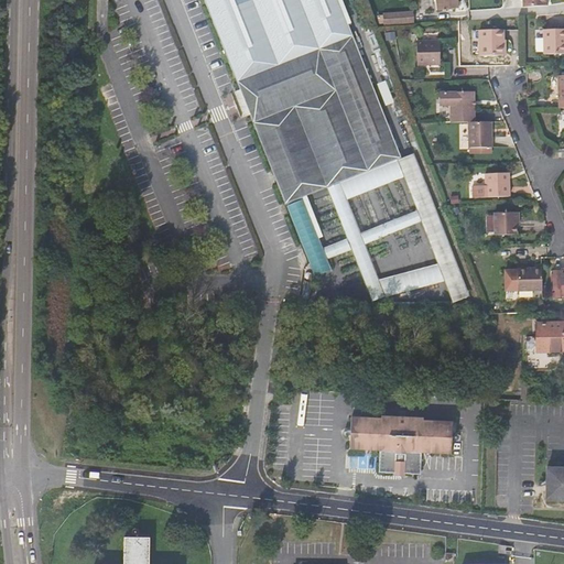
[(202,0),(238,87),(248,111),(253,123),(337,89),(367,169),(401,155),(338,0),(202,0)]
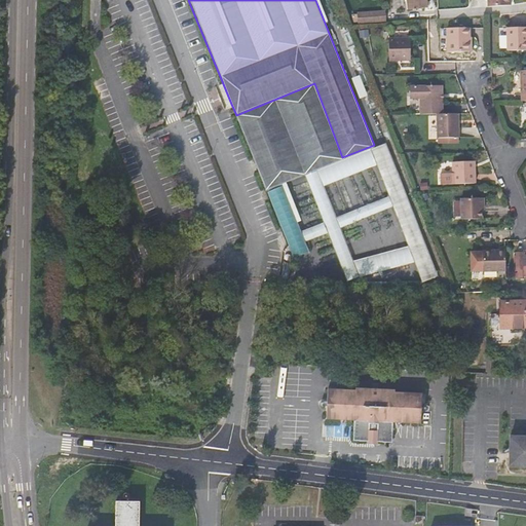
[(407,0),(408,10),(427,9),(426,0),(407,0)]
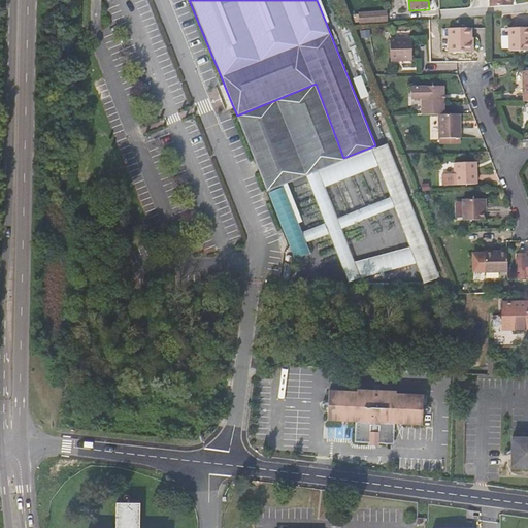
[(359,12),(360,24),(389,21),(388,9),(359,12)]
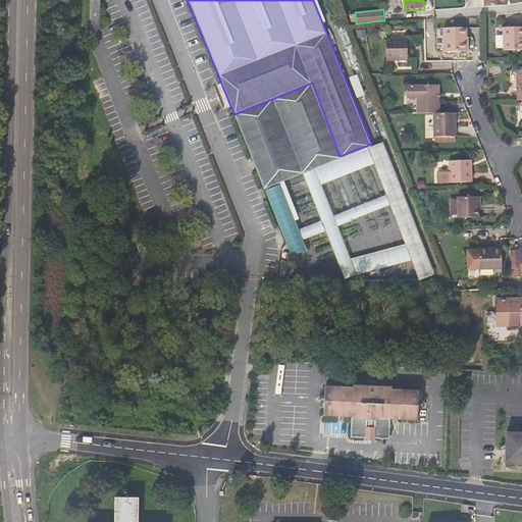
[(521,48),(521,41),(521,27),(502,28),(502,50),(521,49),(521,48)]
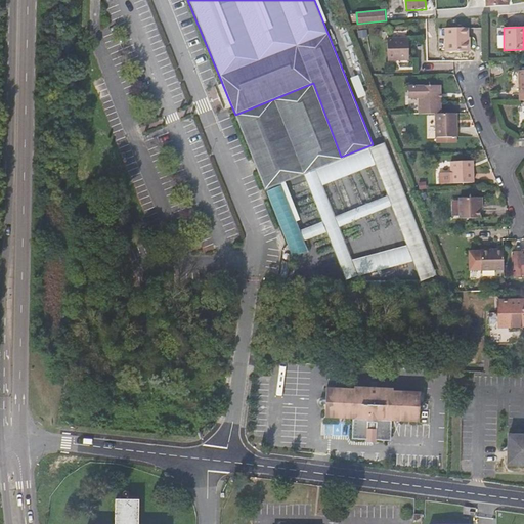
[(466,52),(466,36),(466,29),(436,29),(436,52),(466,52)]
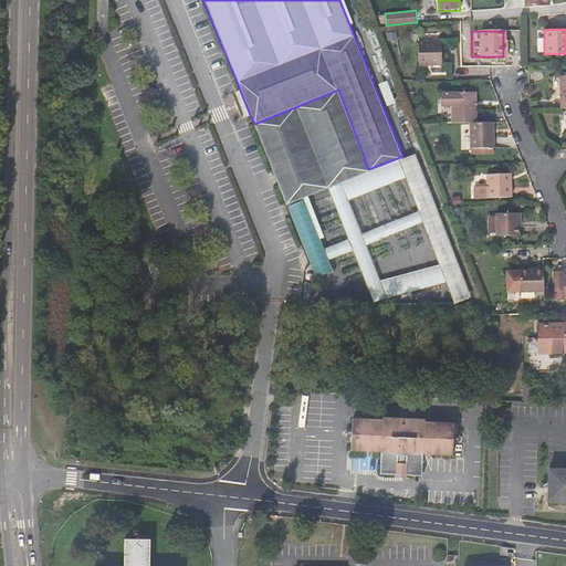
[(441,41),(418,42),(419,66),(442,65),(441,41)]
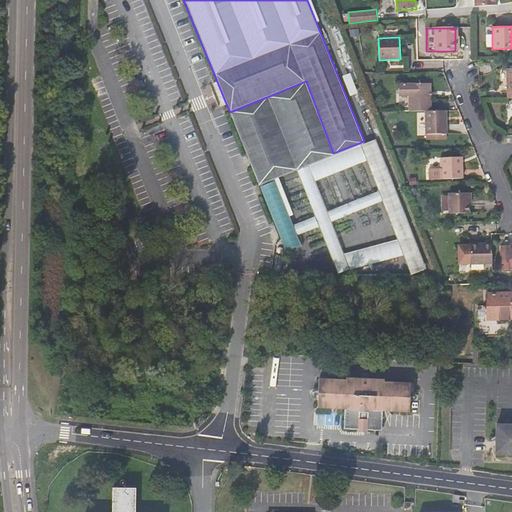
[(212,81),(209,83),(217,104),(225,101),(216,79),(212,81)]
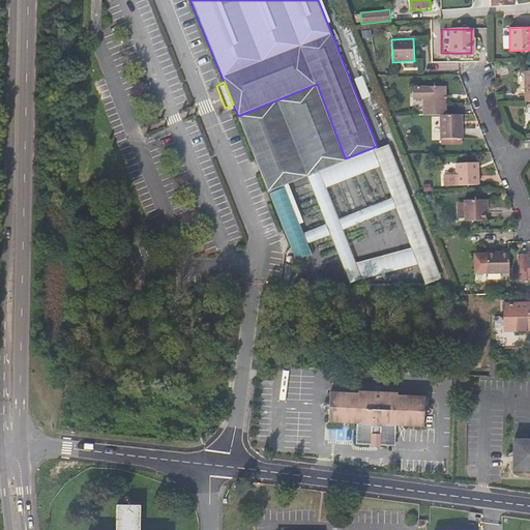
[(317,84),(238,116),(268,190),(345,158),(317,84)]
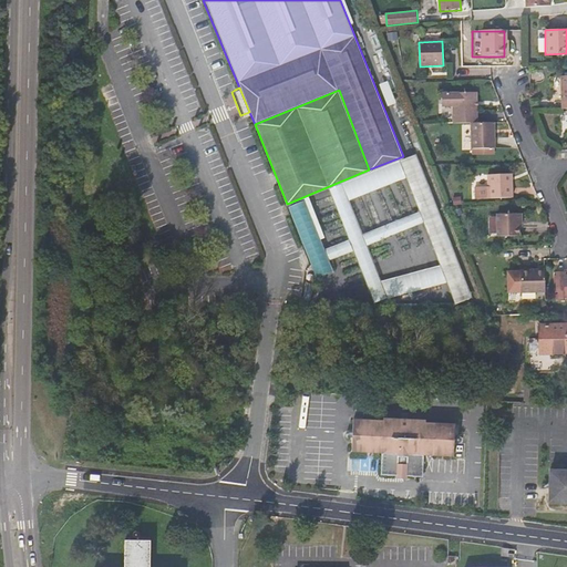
[(475,92),(452,93),(441,93),(441,104),(444,107),(452,106),(453,124),(467,123),(476,123),(475,92)]
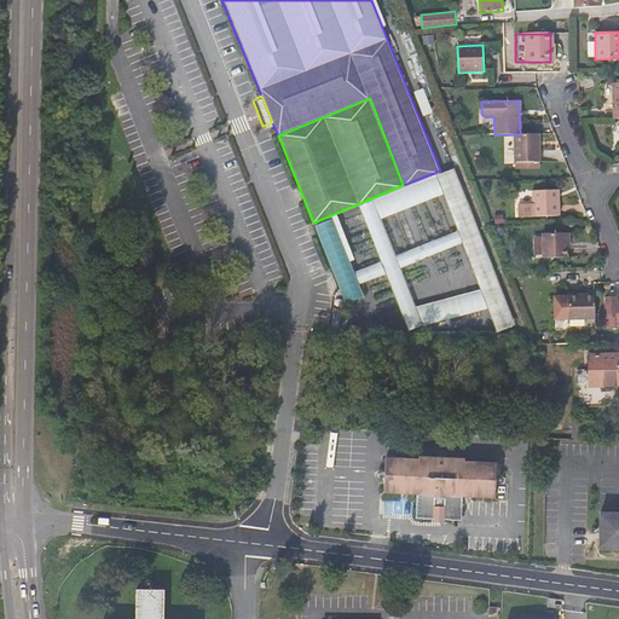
[(484,136),(495,136),(493,116),(485,117),(481,114),(479,114),(479,120),(482,120),(484,136)]
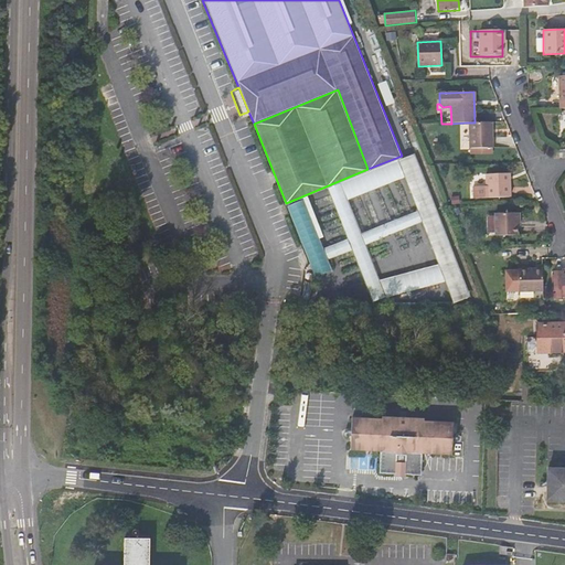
[(491,148),(490,123),(475,123),(466,123),(467,149),(491,148)]
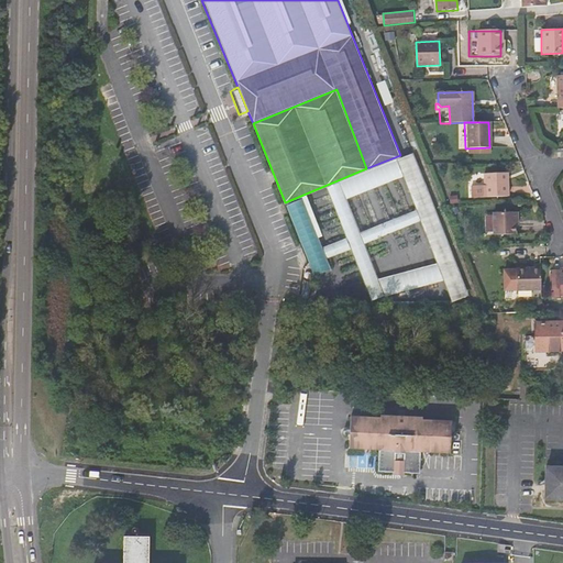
[(484,175),(485,198),(508,198),(507,174),(484,175)]
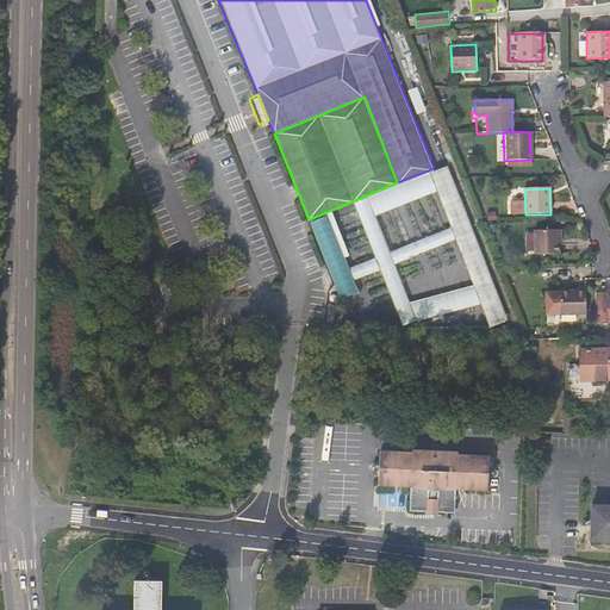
[(464,212),(453,216),(484,293),(493,288),(464,212)]
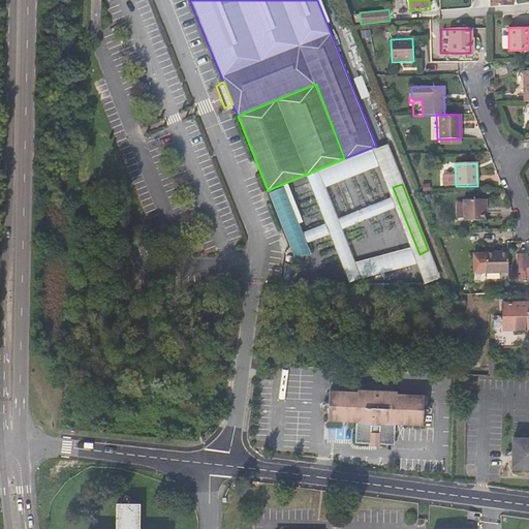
[(284,187),(269,193),(296,259),(311,253),(284,187)]
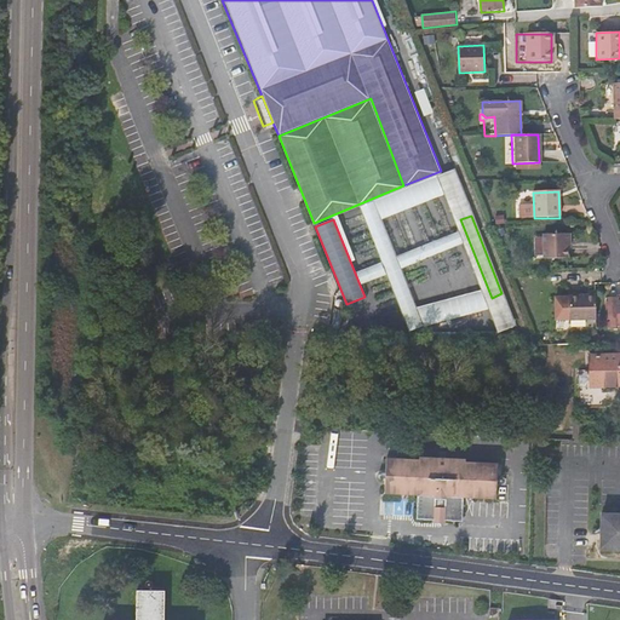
[(567,242),(570,242),(569,234),(544,235),(544,259),(567,259),(567,250),(567,242)]
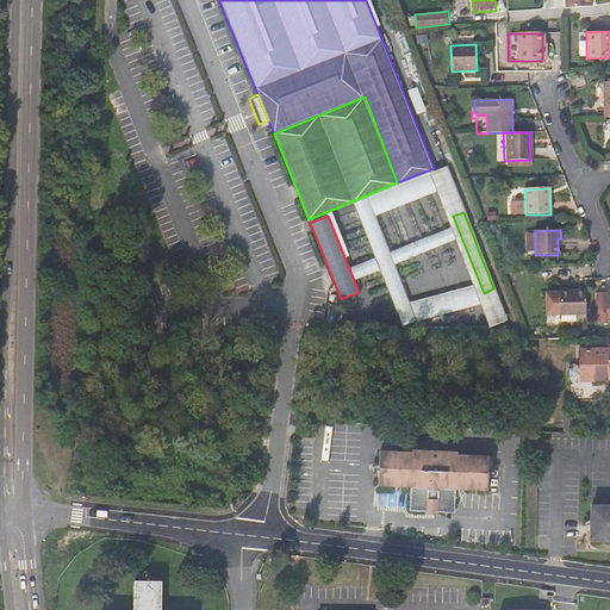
[(586,316),(586,293),(560,293),(560,316),(586,316)]
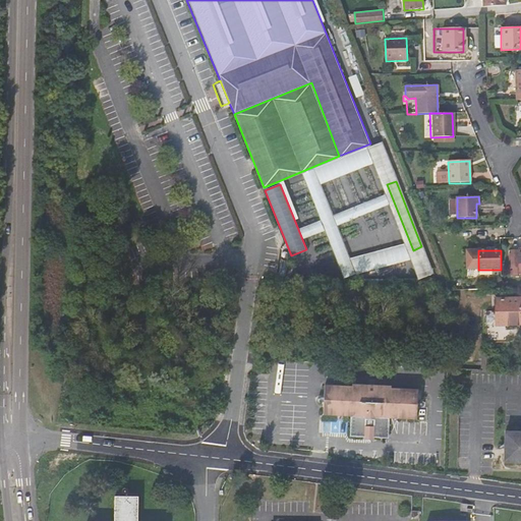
[(520,253),(519,253),(519,250),(510,250),(510,269),(513,270),(513,277),(520,277),(520,253)]
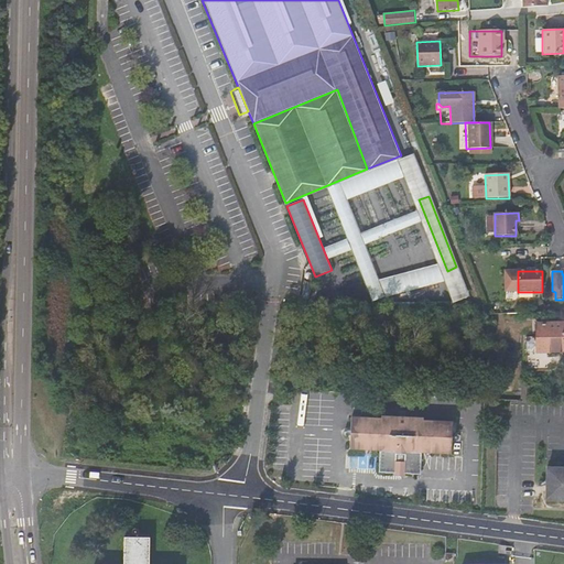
[(318,289),(304,284),(301,299),(315,302),(318,289)]
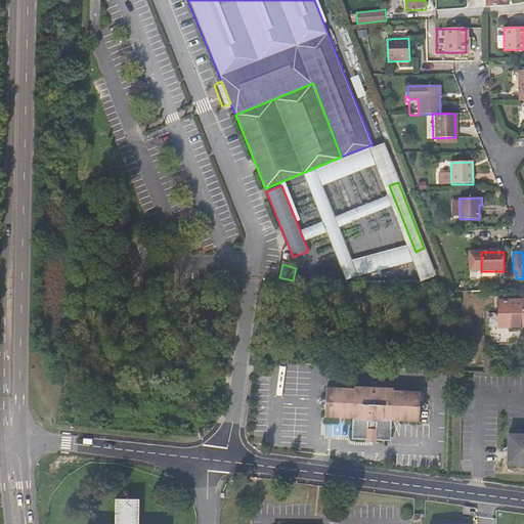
[(523,299),(498,300),(498,326),(523,325),(523,299)]
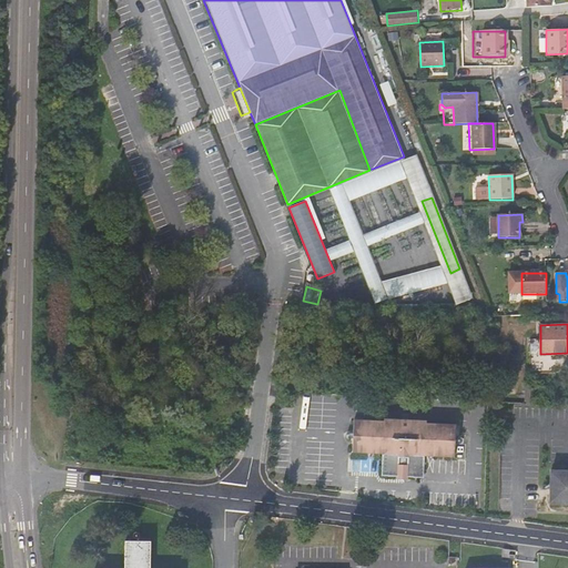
[(408,470),(407,476),(425,477),(425,455),(455,456),(457,423),(427,422),(427,419),(406,418),(384,417),(384,419),(353,417),(352,450),(383,452),(382,474),(399,475),(399,469),(408,470)]
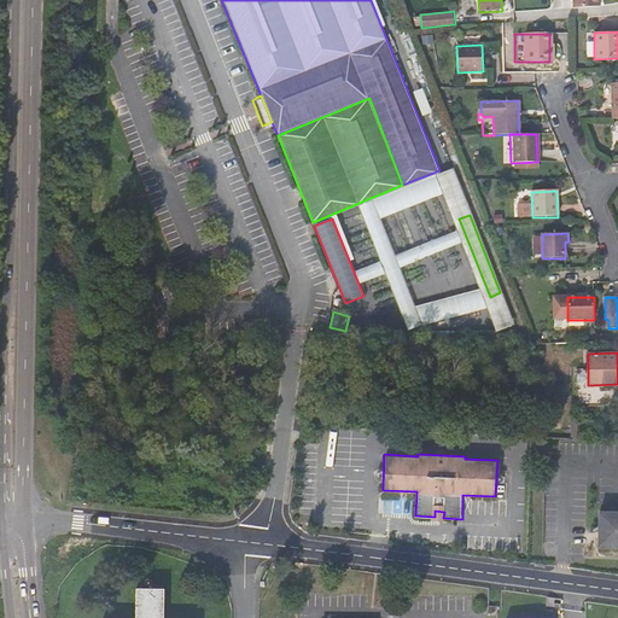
[(617,501),(599,501),(598,537),(617,537),(617,501)]
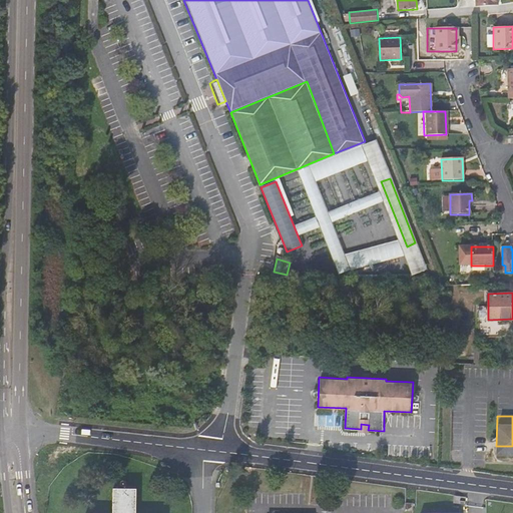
[(368,435),(368,430),(369,425),(361,424),(361,429),(361,435),(368,435)]
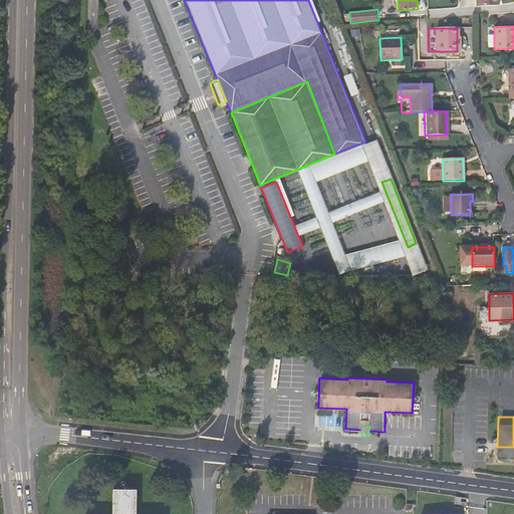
[(135,513),(136,491),(112,490),(111,513),(135,513)]
